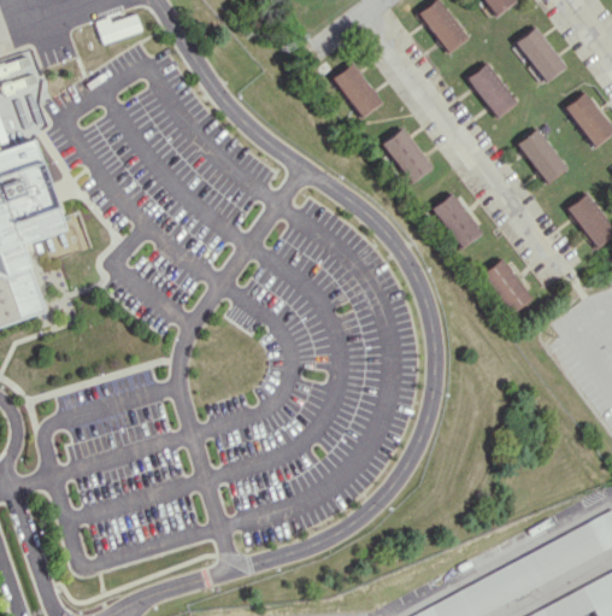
[(439,0),(421,11),(446,52),(468,39),(443,0),(439,0)]
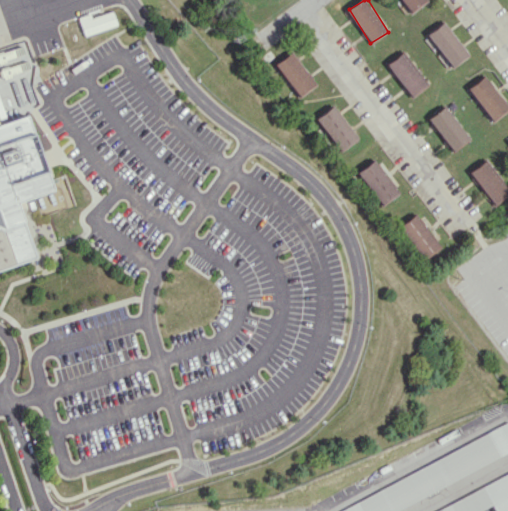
[(403,0),(414,12),(427,0),(403,0)]
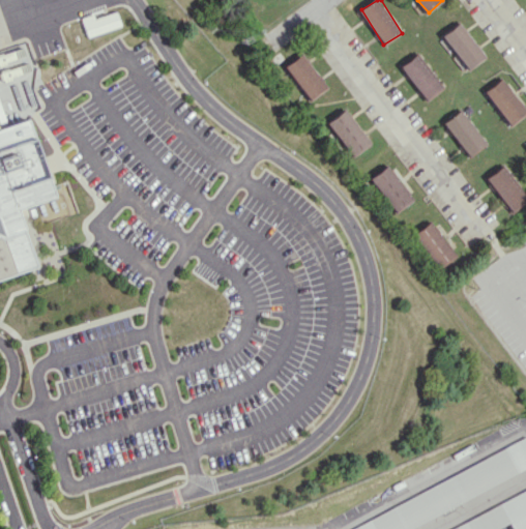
[(84,19),(91,38),(124,26),(119,11),(98,19),(96,15),(84,19)]
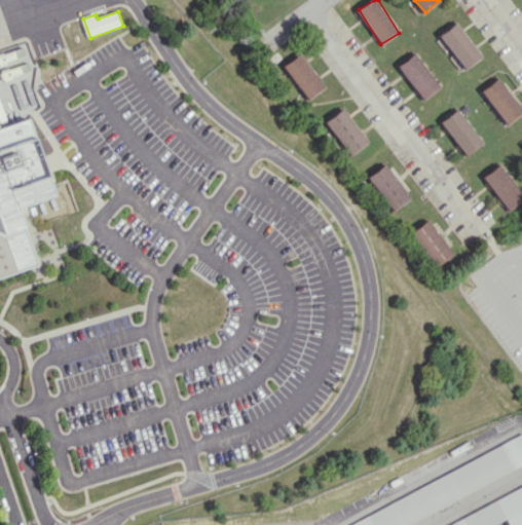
[(482,58),(461,23),(442,34),(462,69),(482,58)]
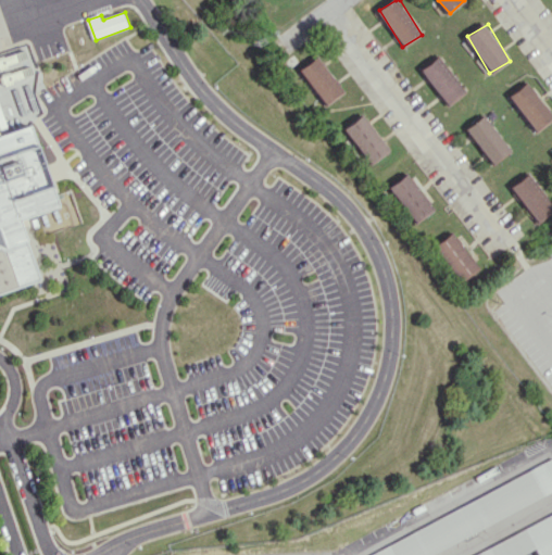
[(0,59),(0,66),(7,86),(38,75),(29,50),(0,59)]
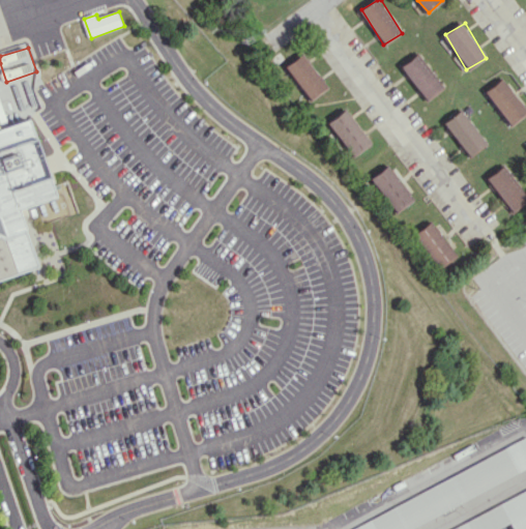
[(403,68),(429,100),(446,87),(420,54),(403,68)]
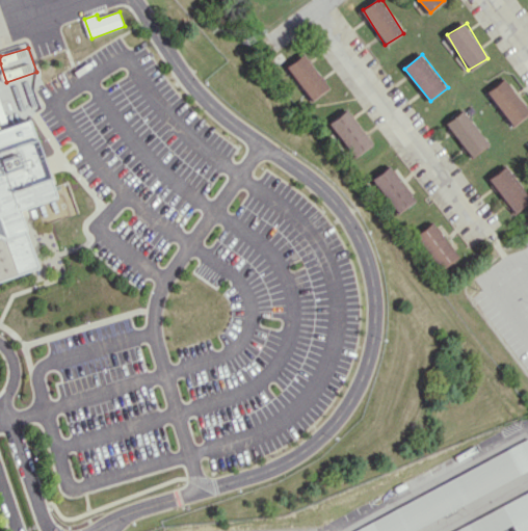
[(311,101),(328,90),(308,55),(290,65),(311,101)]
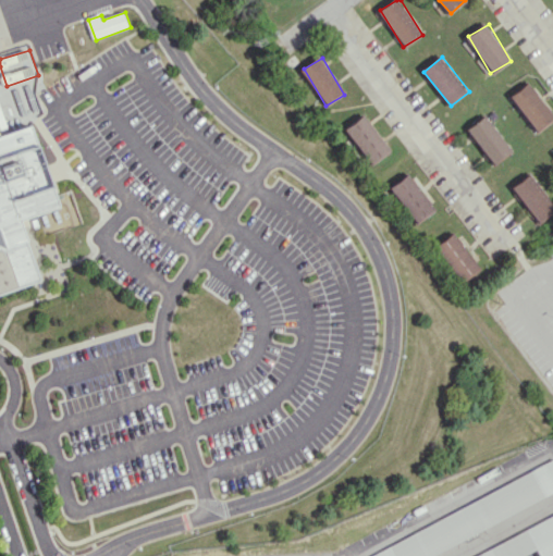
[(512,97),(538,133),(552,122),(552,113),(530,84),(512,97)]
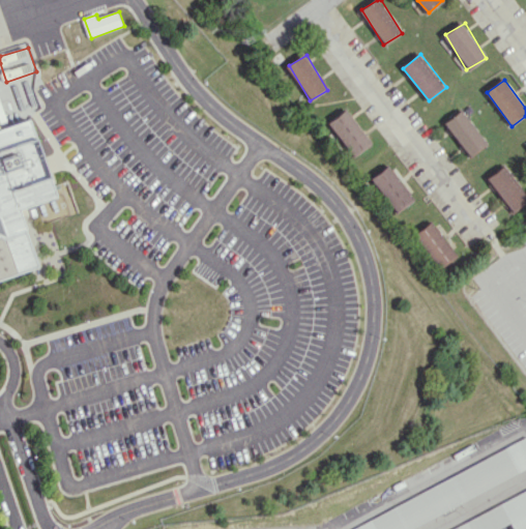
[(355,157),(374,143),(347,110),(329,124),(355,157)]
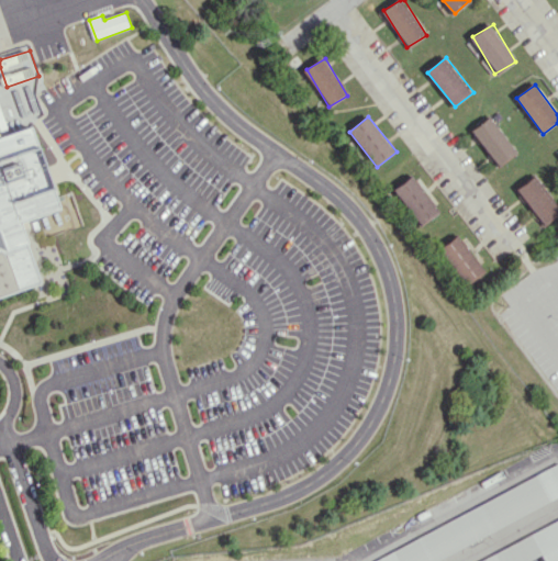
[(472,131),(499,167),(517,154),(491,118),(472,131)]
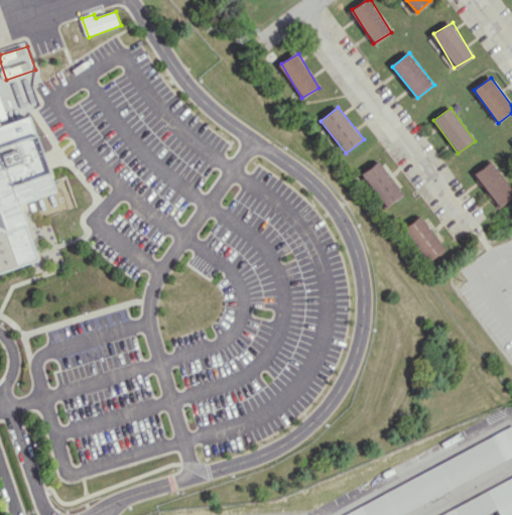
[(0,273),(37,259),(18,208),(54,189),(27,118),(0,127),(0,273)]
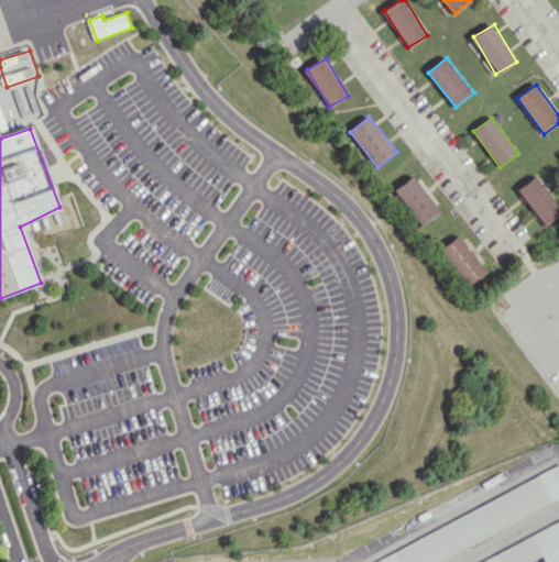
[(519,189),(545,227),(558,217),(558,207),(538,176),(519,189)]
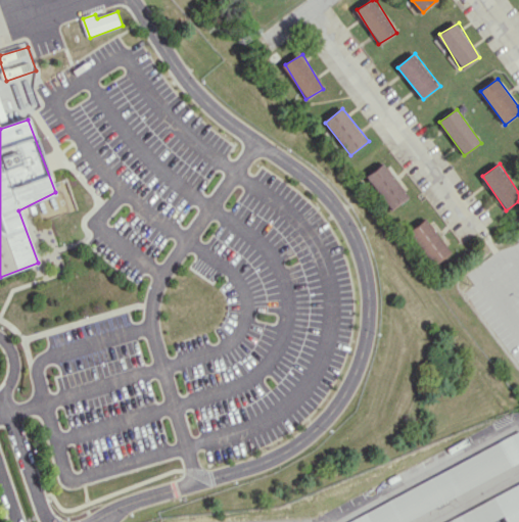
[(409,198),(386,164),(369,176),(390,210),(409,198)]
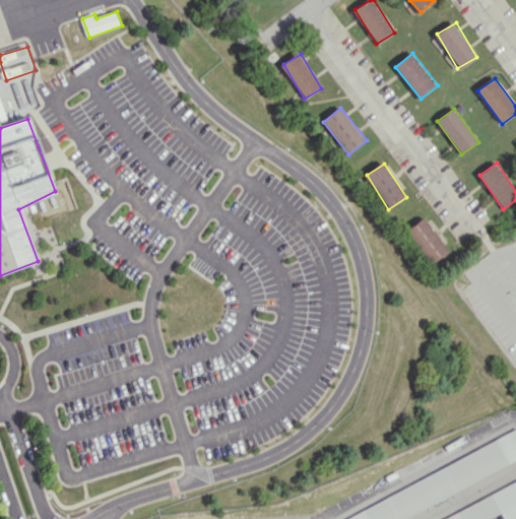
[(449,251),(425,218),(407,231),(432,264),(449,251)]
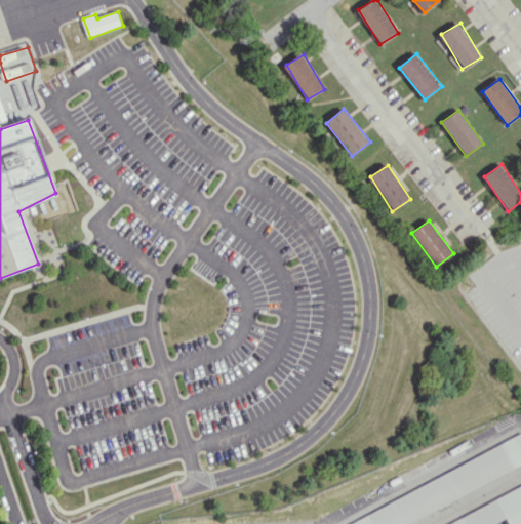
[(412,523),(520,465),(520,435),(355,523),(412,523)]
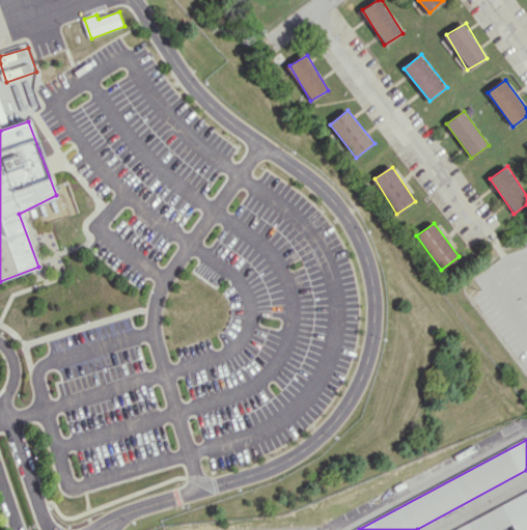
[(526,497),(453,529),(507,529),(515,527),(516,529),(526,529),(526,497)]
